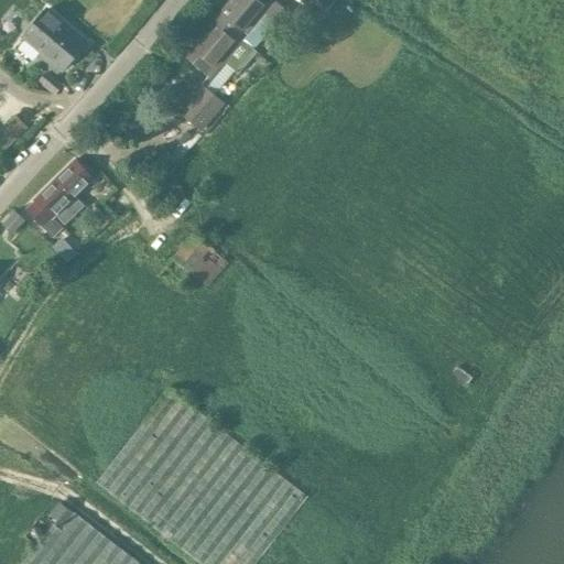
[(275,3),(272,0),(229,0),(216,15),(245,40),(245,39),(256,47),(274,25),(273,21),(267,14),(275,3)]
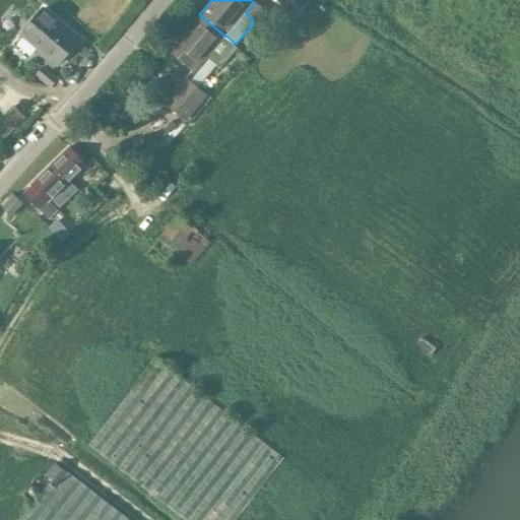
[(277,0),(294,13),(305,0),(277,0)]
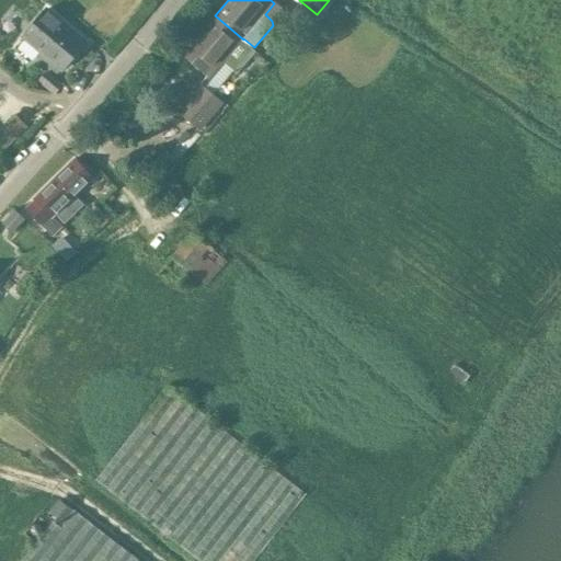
[(63,69),(86,43),(46,9),(19,41),(20,42),(24,36),(42,53),(38,57),(56,72),(60,68),(63,69)]
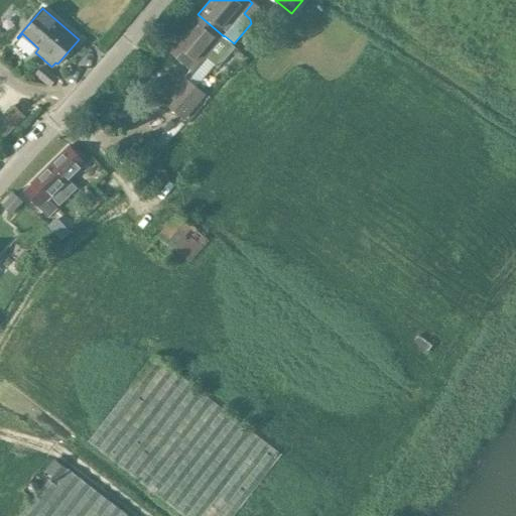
[(168,49),(194,71),(206,57),(218,69),(236,46),(224,36),(198,14),(168,49)]
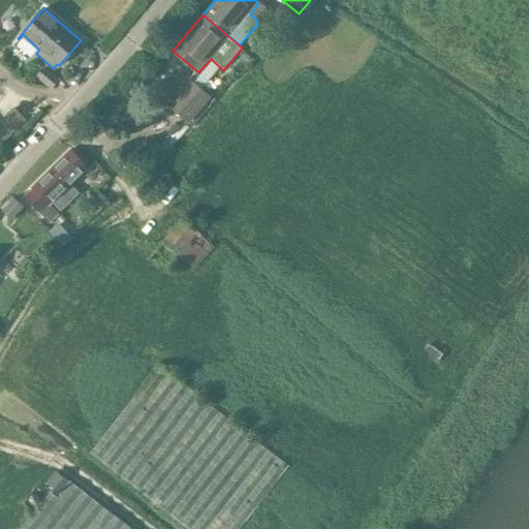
[(43,67),(36,75),(50,88),(57,79),(43,67)]
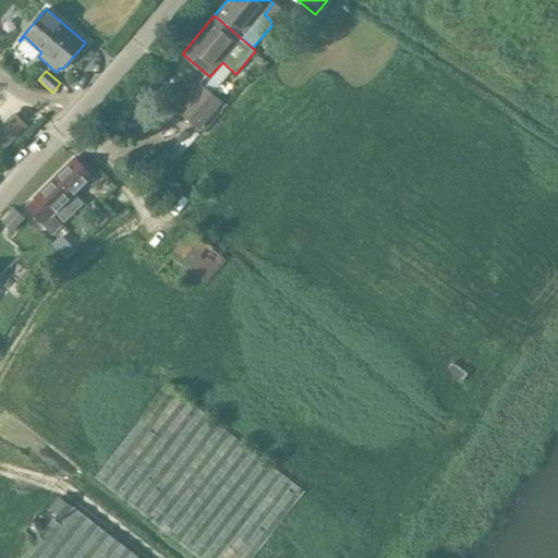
[(201,85),(178,110),(199,129),(221,102),(201,85)]
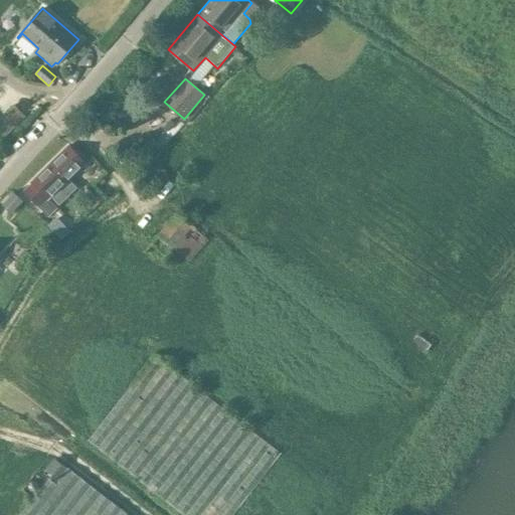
[(47,215),(56,206),(47,198),(84,163),(68,146),(31,182),(32,183),(24,191),(47,215)]
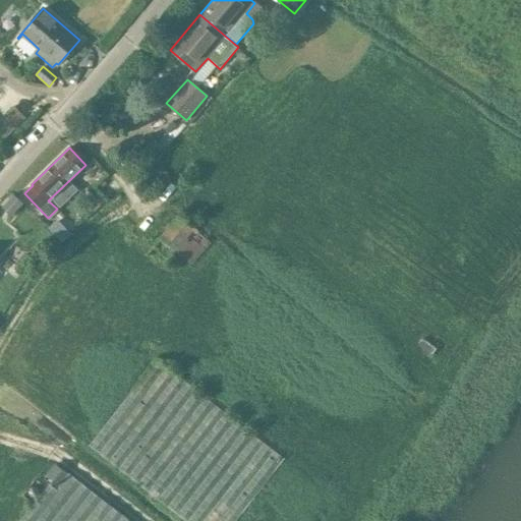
[(13,195),(3,207),(11,214),(21,203),(14,195),(13,195)]
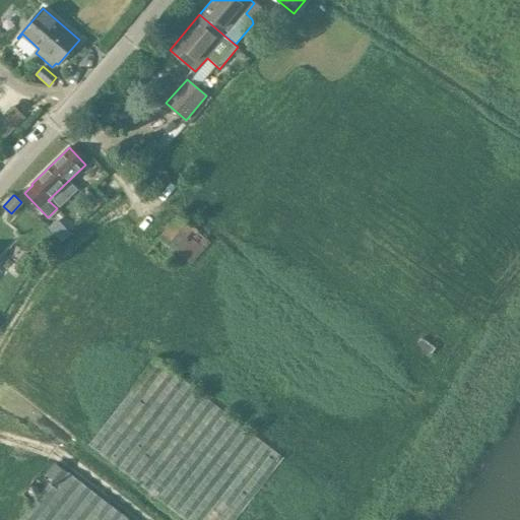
[(191,263),(210,242),(177,215),(151,246),(167,258),(174,250),(191,263)]
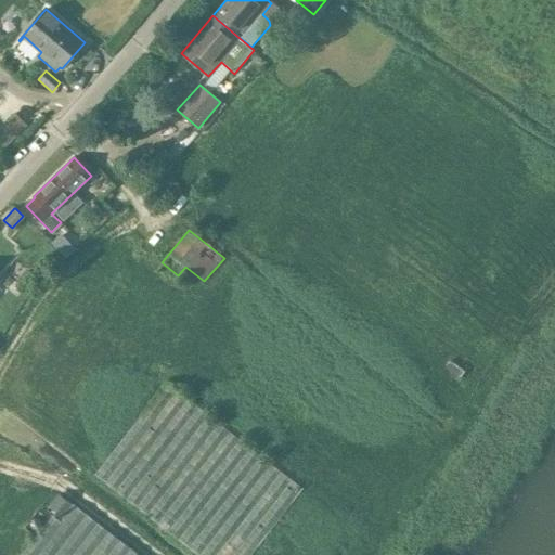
[(57,240),(51,246),(63,258),(64,259),(74,249),(74,248),(66,241),(62,244),(57,240)]
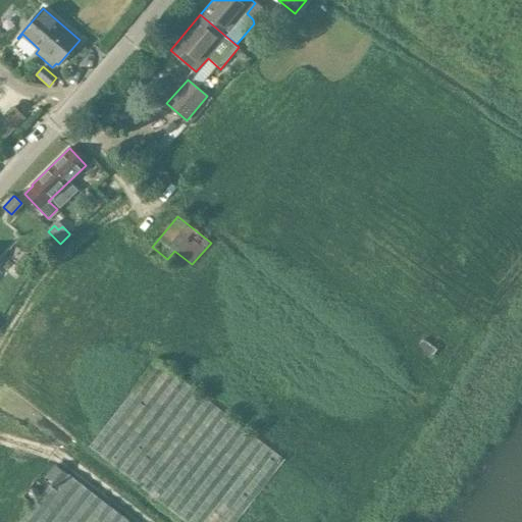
[(186,521),(235,521),(284,459),(156,359),(88,446),(186,521)]
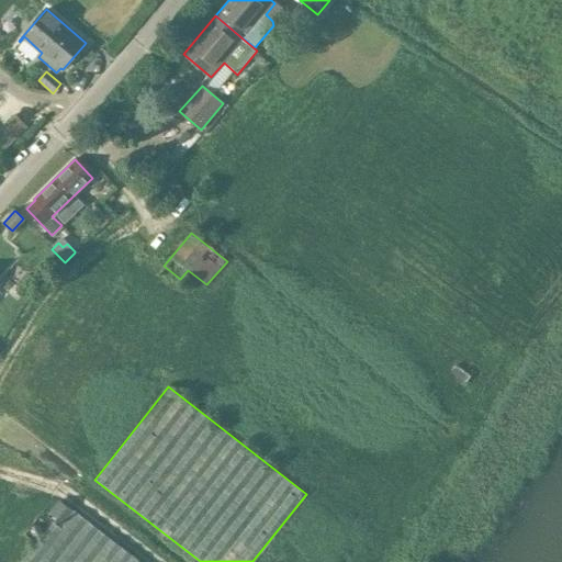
[(72,510),(59,501),(46,516),(52,520),(19,561),(141,561),(74,509),(72,510)]
